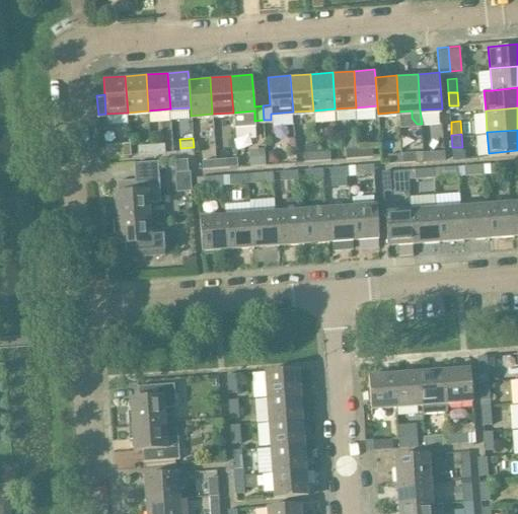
[(105,142),(106,154),(131,152),(130,140),(105,142)]
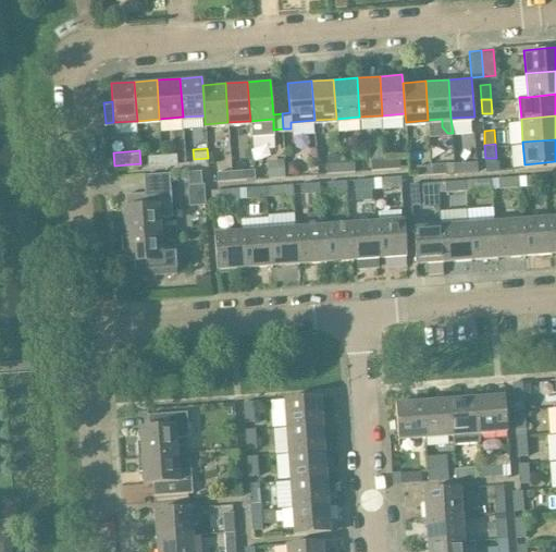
[(162,152),(162,162),(177,161),(176,151),(162,152)]
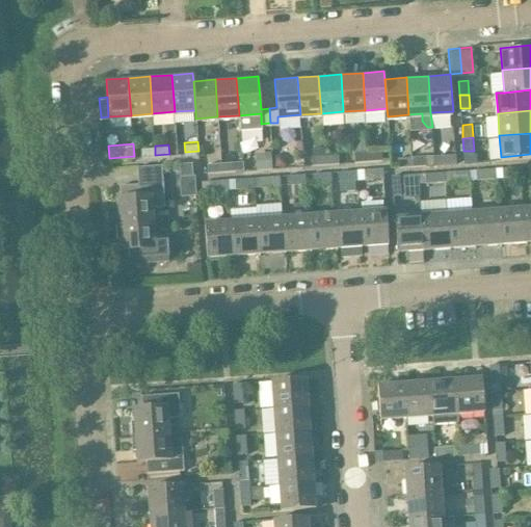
[(142,155),(155,155),(155,146),(141,147),(142,155)]
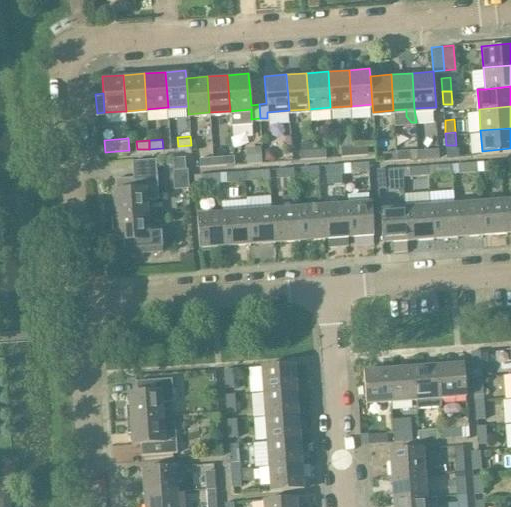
[(354,144),(355,152),(367,152),(366,143),(354,144)]
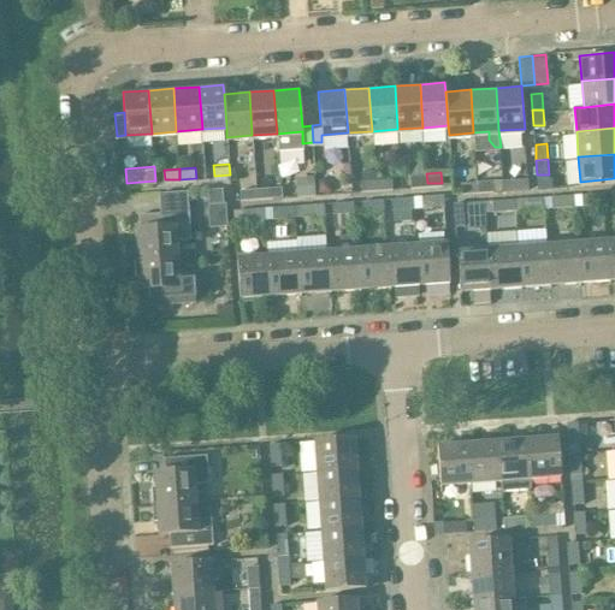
[(412,184),(427,183),(426,173),(411,175),(412,184)]
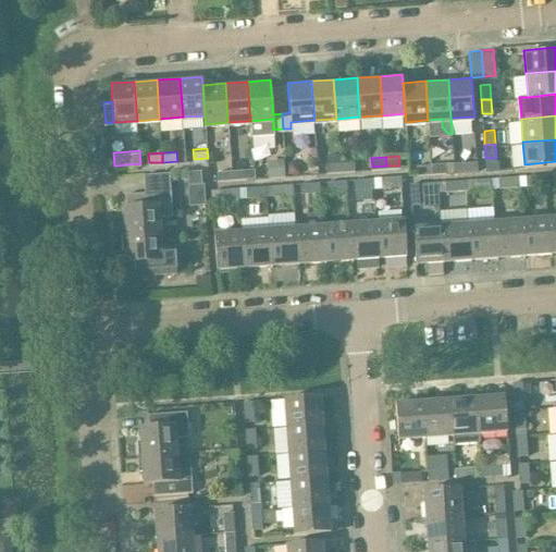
[(288,172),(299,171),(299,164),(294,160),(287,161),(288,172)]
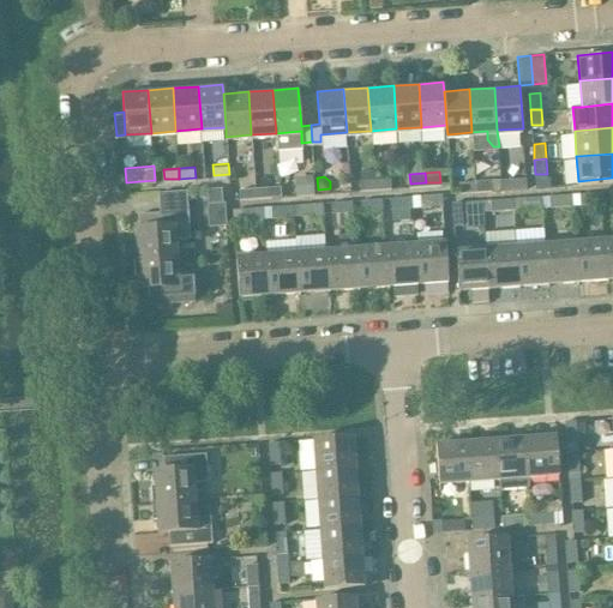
[(360,187),(376,186),(374,176),(359,178),(360,187)]
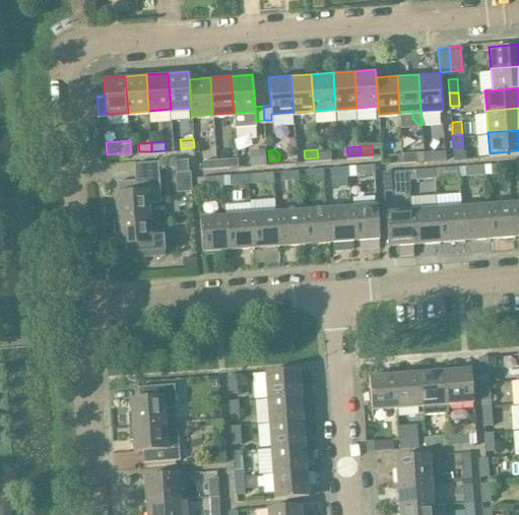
[(317,149),(318,157),(331,157),(331,149),(317,149)]
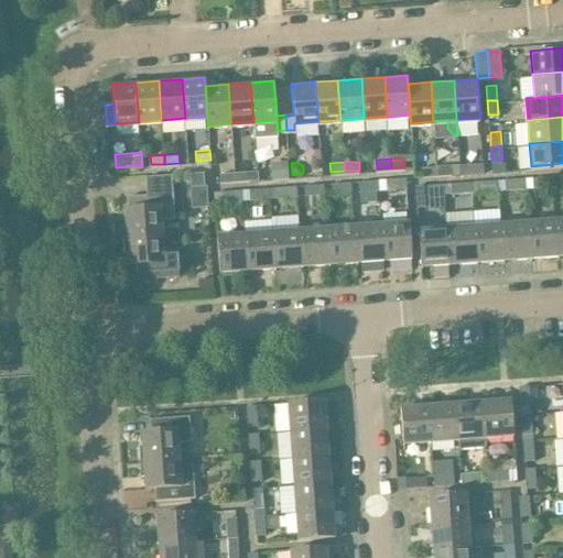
[(272,164),(272,176),(289,175),(288,163),(272,164)]
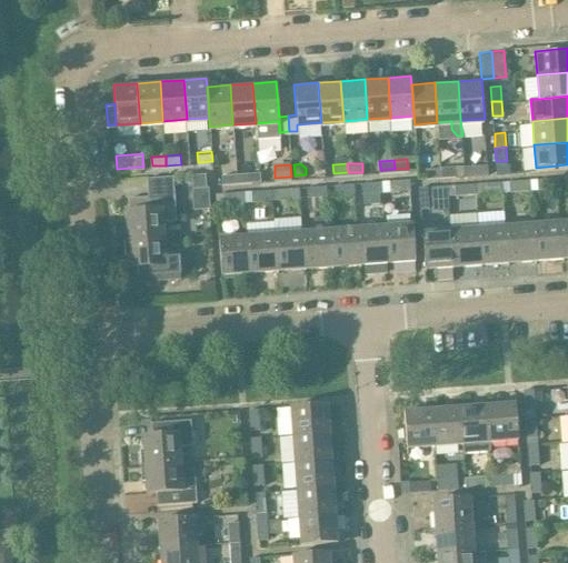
[(440,166),(441,174),(456,173),(456,164),(440,166)]
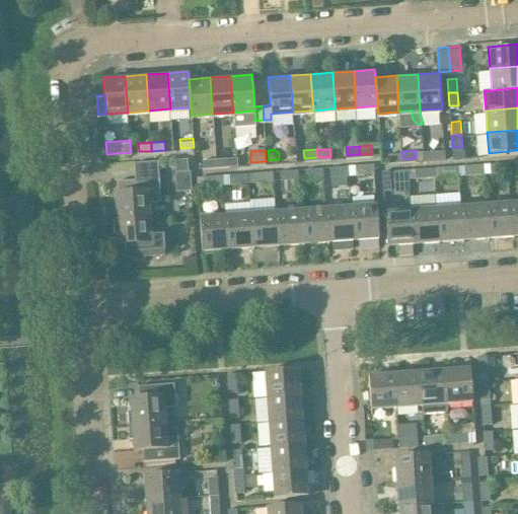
[(389,160),(402,159),(401,151),(388,152),(389,160)]
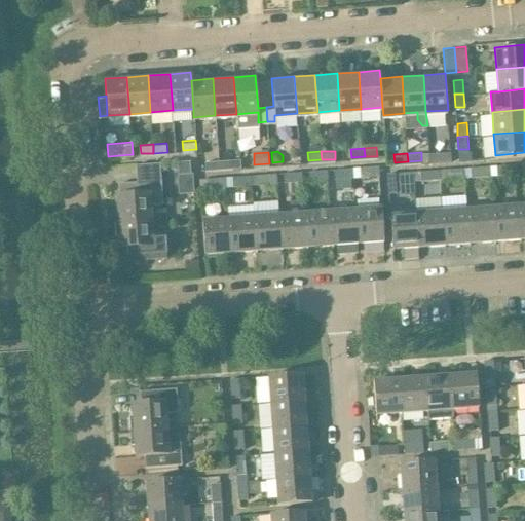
[(218,158),(219,168),(241,165),(240,157),(218,158)]
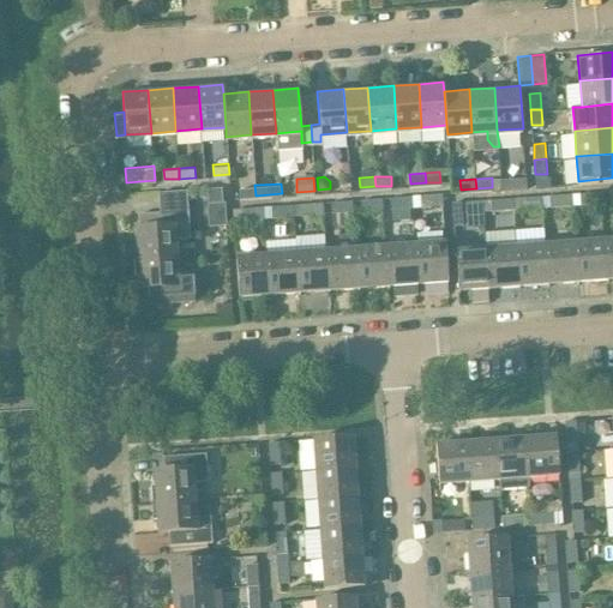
[(208,186),(209,200),(223,199),(222,185),(208,186)]
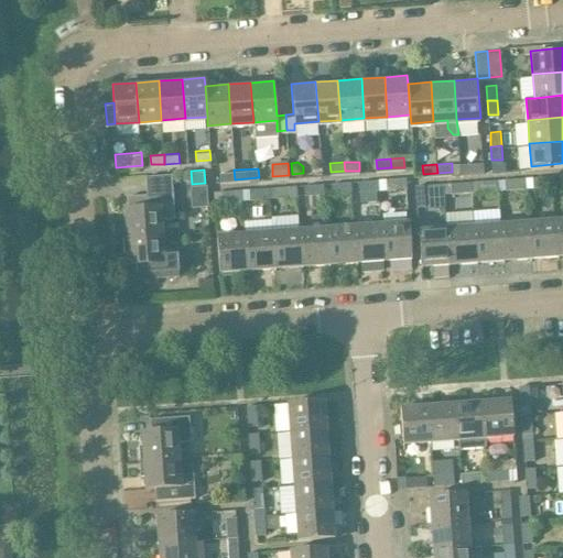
[(222,181),(235,179),(234,170),(220,171),(222,181)]
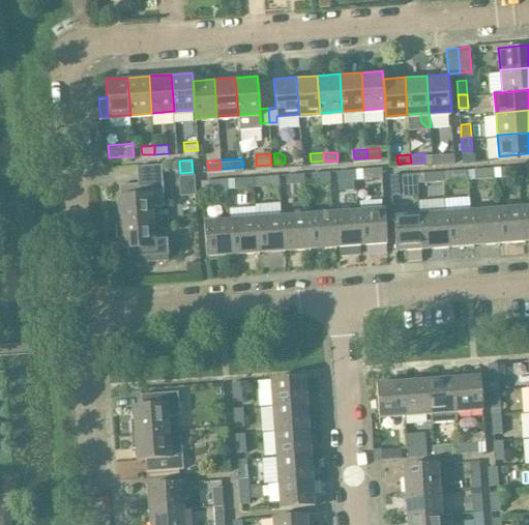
[(160,162),(138,164),(139,179),(163,177),(160,162)]
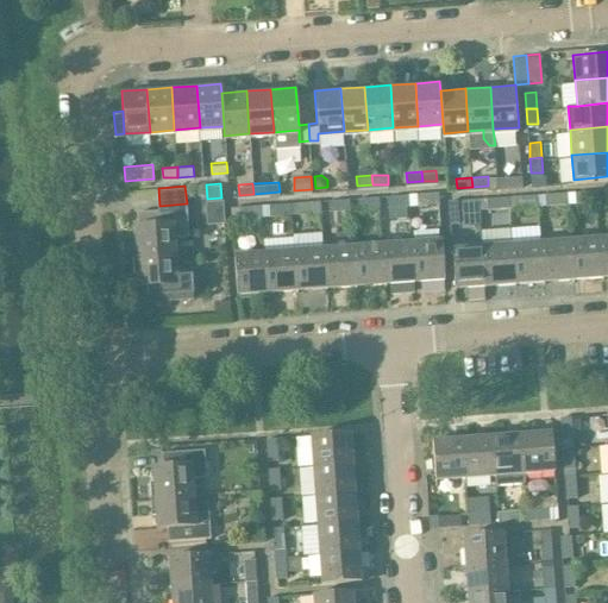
[(575,189),(576,200),(597,199),(596,188),(575,189)]
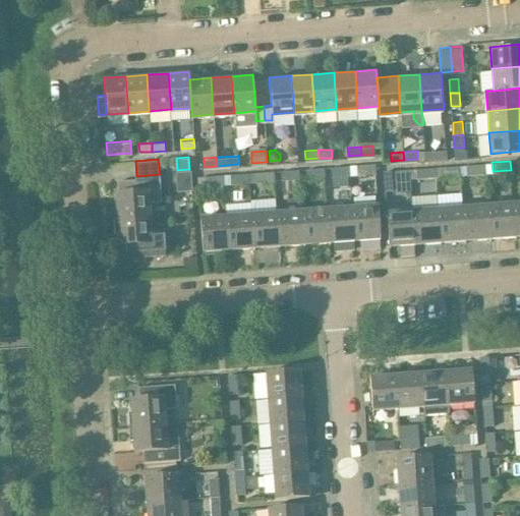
[(356,164),(357,173),(377,172),(376,162),(356,164)]
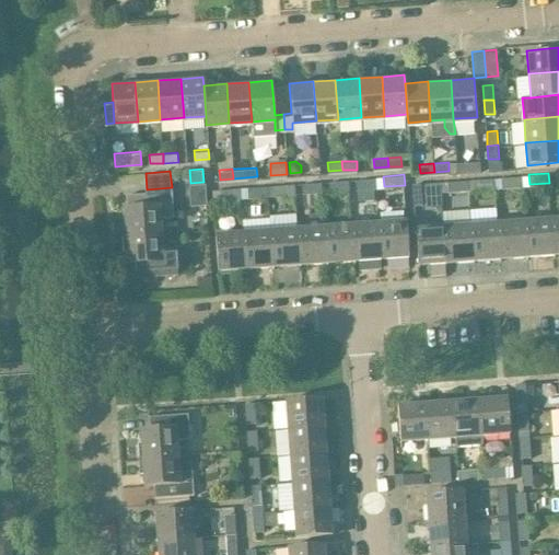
[(502,176),(502,186),(523,185),(522,174),(502,176)]
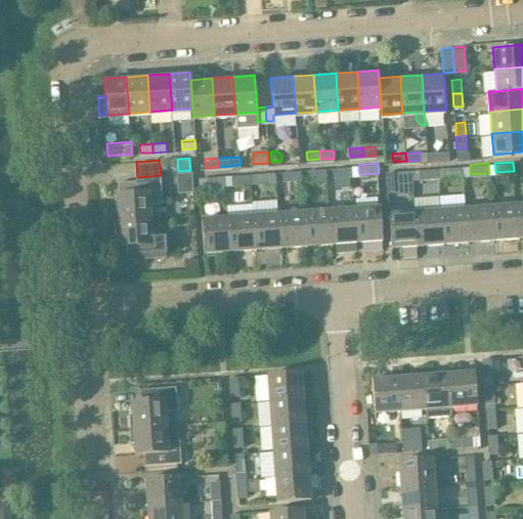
[(352,165),(333,166),(334,176),(352,174),(352,165)]
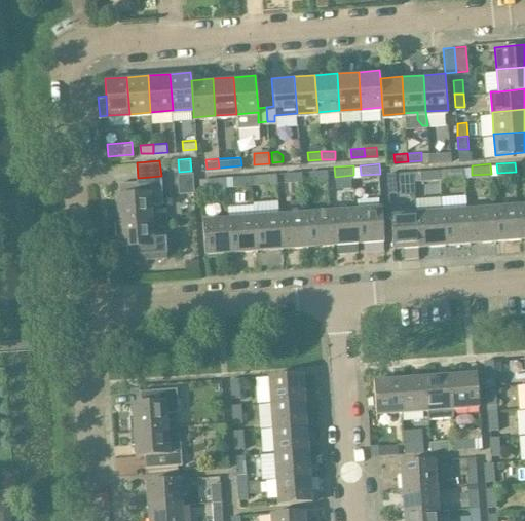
[(446,166),(446,177),(465,176),(464,165),(446,166)]
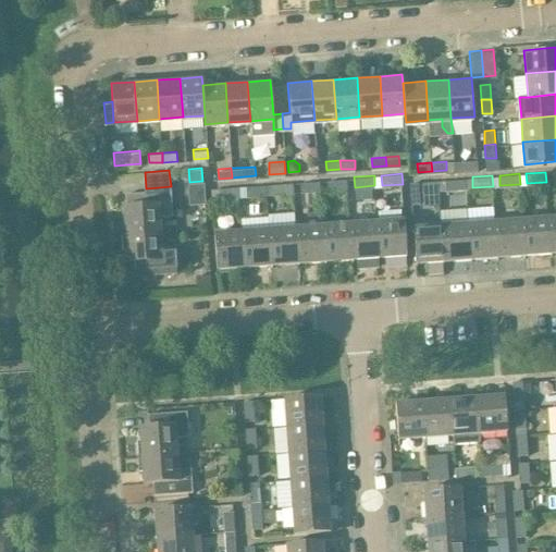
[(445,179),(446,189),(466,188),(466,178),(445,179)]
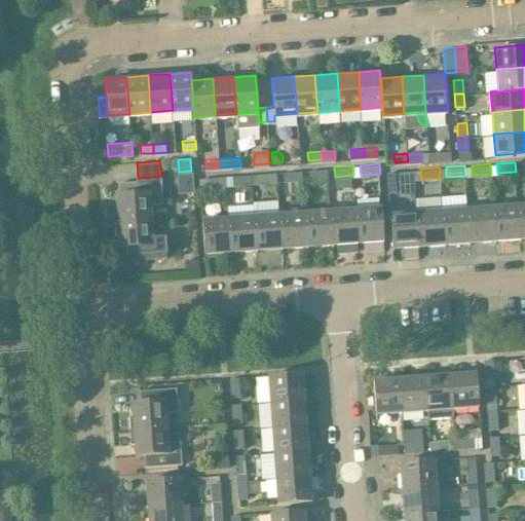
[(308,170),(309,179),(329,178),(328,169),(308,170)]
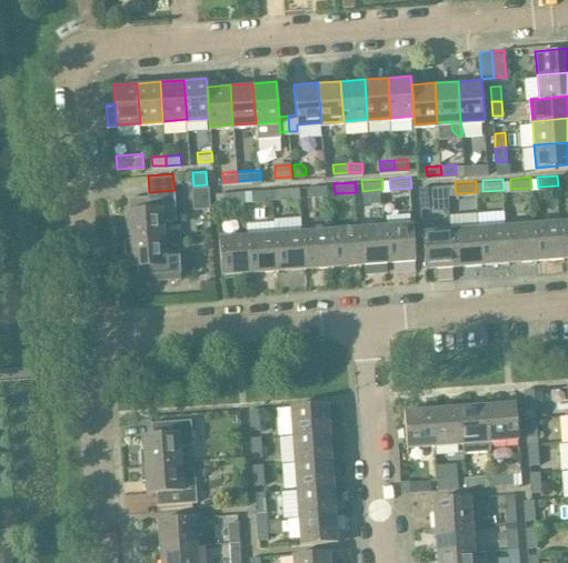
[(307,184),(307,195),(328,194),(328,183),(307,184)]
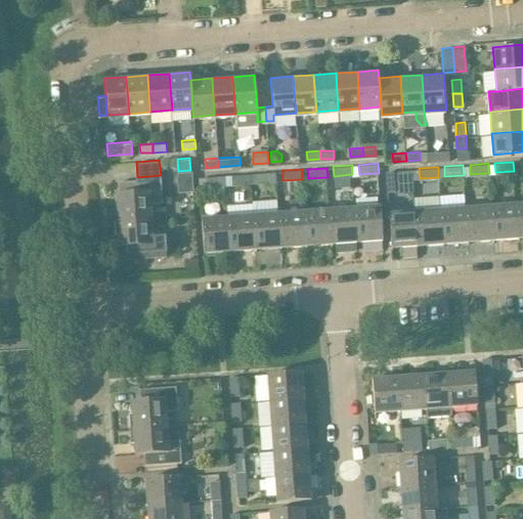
[(394,170),(394,179),(413,178),(412,169),(394,170)]
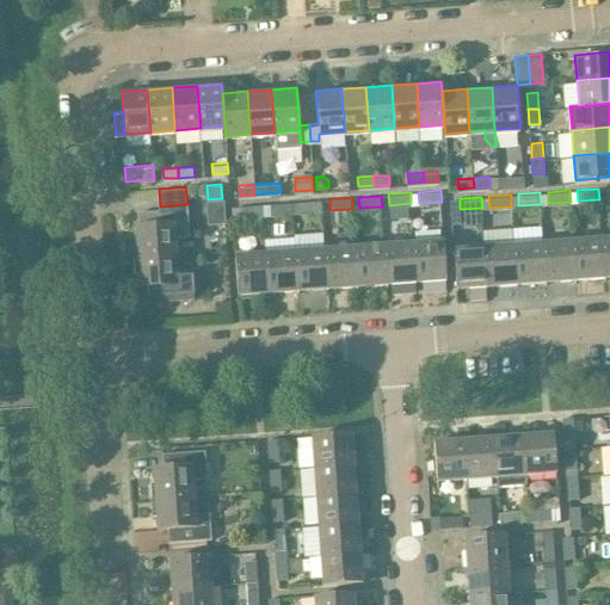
[(460,198),(450,198),(451,210),(460,209),(460,198)]
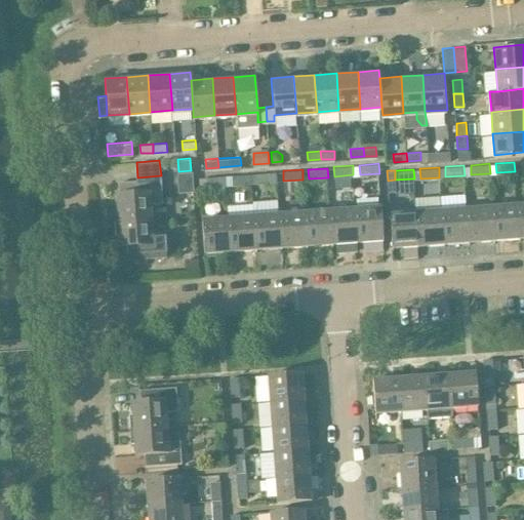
[(257,172),(258,183),(277,181),(276,171),(257,172)]
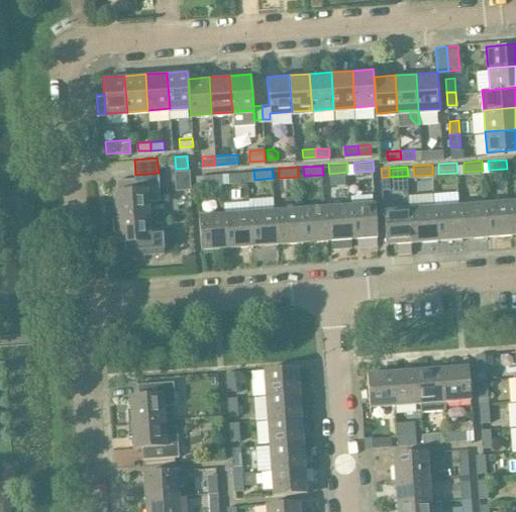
[(247,170),(228,172),(229,181),(247,180),(247,170)]
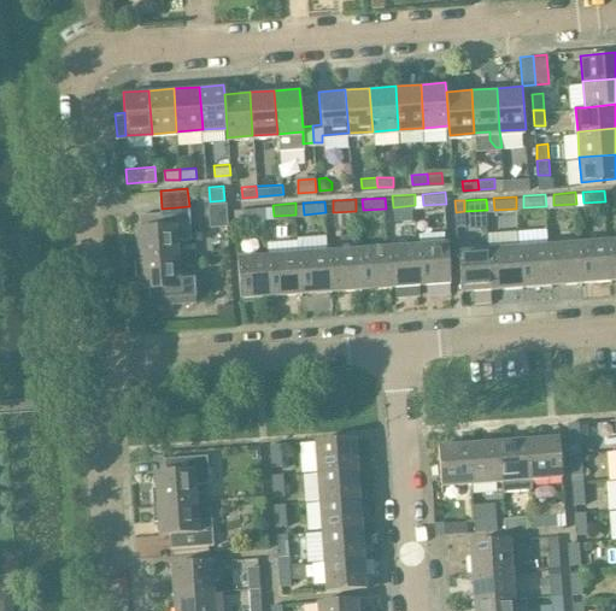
[(267,217),(265,205),(244,206),(244,218),(267,217)]
